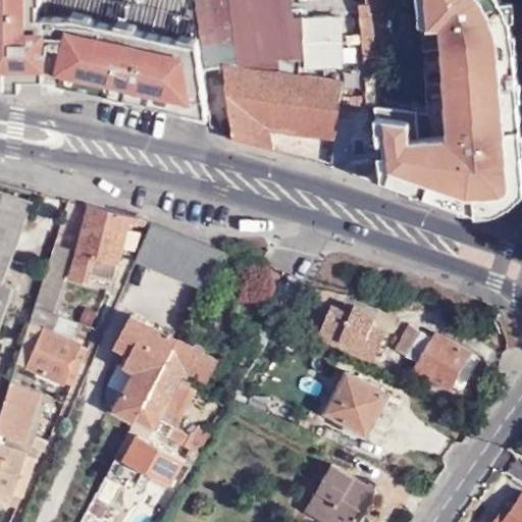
[(0,0),(0,73),(2,76),(8,84),(13,87),(13,76),(31,76),(72,76),(72,80),(210,111),(204,69),(199,39),(86,13),(48,14),(48,0),(51,0),(0,0)]
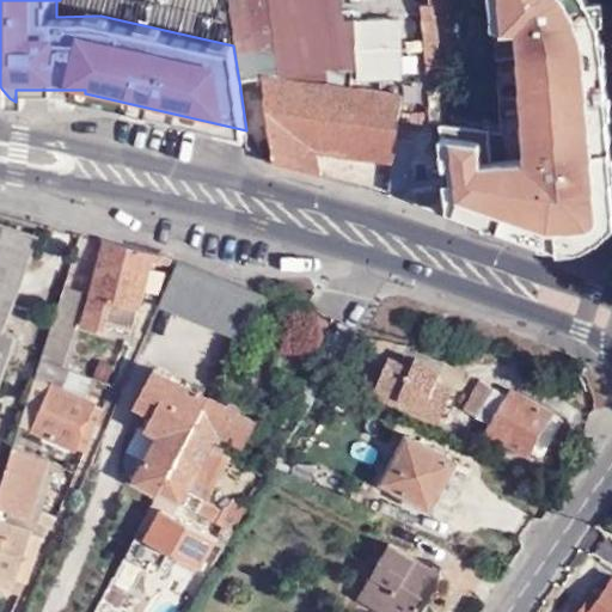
[(227,0),(239,81),(262,79),(261,71),(350,84),(355,17),(342,18),(340,0),(227,0)]
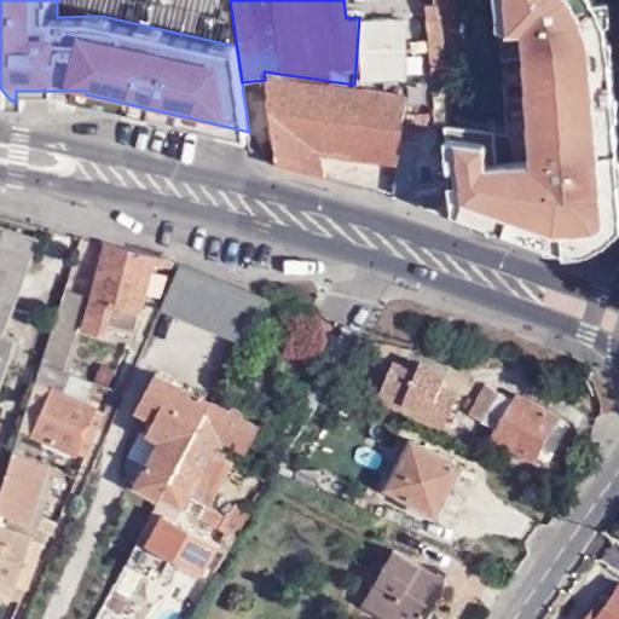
[(432,0),(433,4),(426,4),(427,21),(439,19),(438,3),(468,1),(468,0),(432,0)]
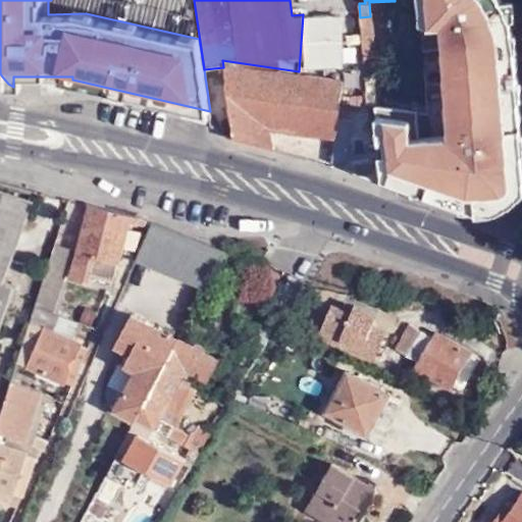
[(433,0),(436,30),(421,30),(427,113),(486,123),(505,126),(509,127),(505,64),(479,66),(474,66),(469,0),(433,0)]
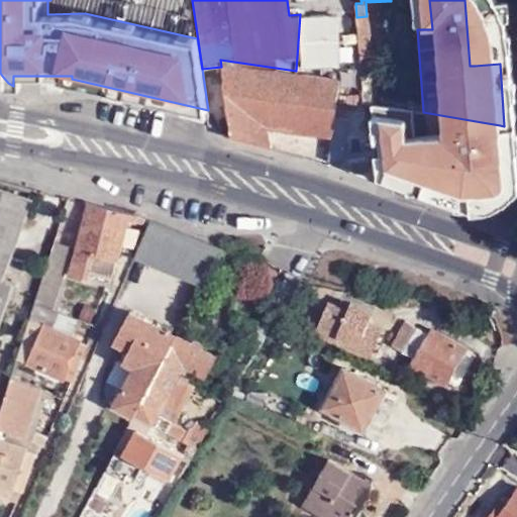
[(471,0),(464,0),(470,66),(475,66),(473,15),(471,0)]
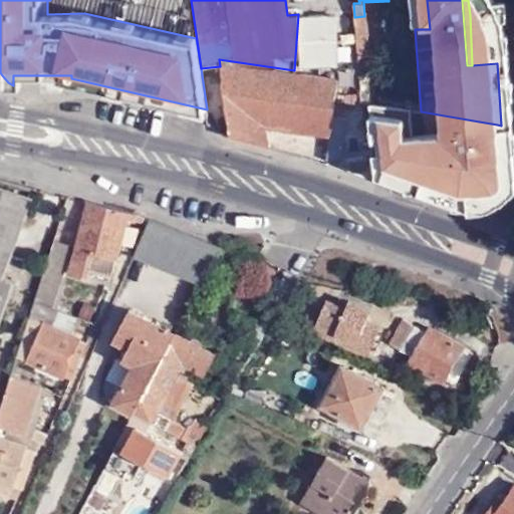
[(337,24),(336,19),(332,15),(300,16),(300,63),(337,63),(337,24)]
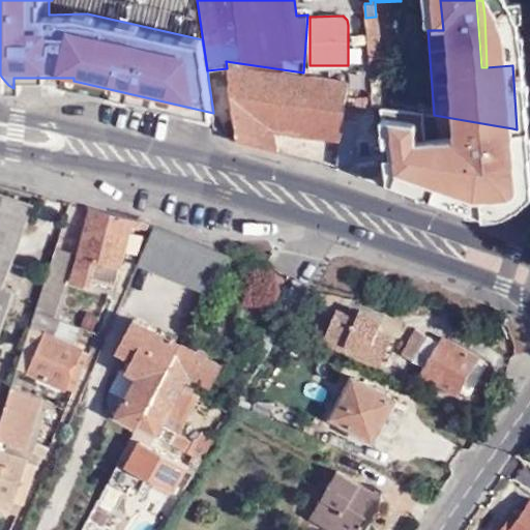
[(380,59),(376,17),(365,18),(369,60),(380,59)]
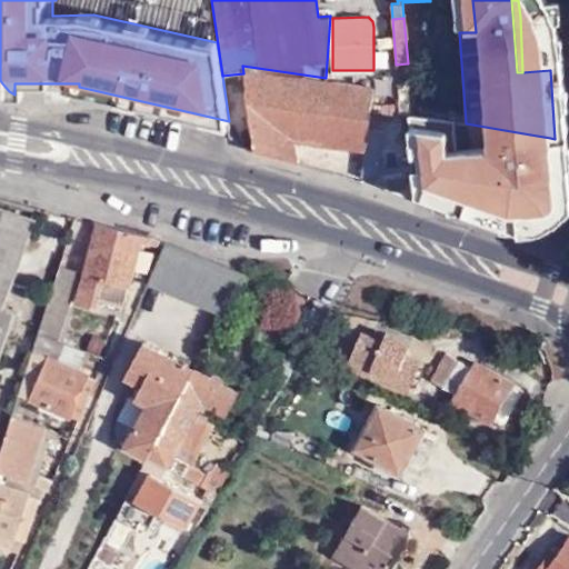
[(366,148),(373,86),(326,78),(242,66),(243,73),(246,92),(255,153),(320,172),(315,137),(366,148)]
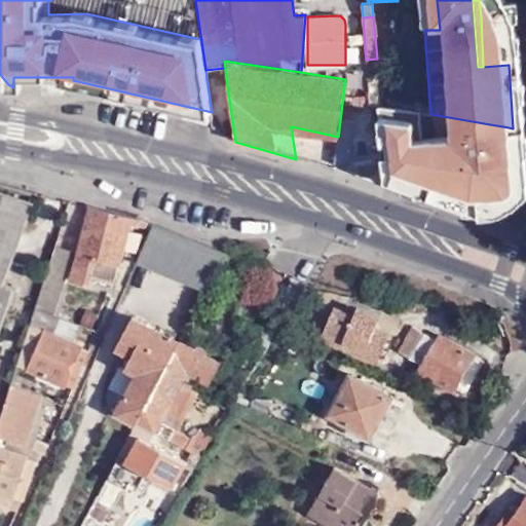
[(435,118),(377,110),(380,144),(385,188),(473,217),(479,218),(488,217),(496,216),(488,127),(435,118)]
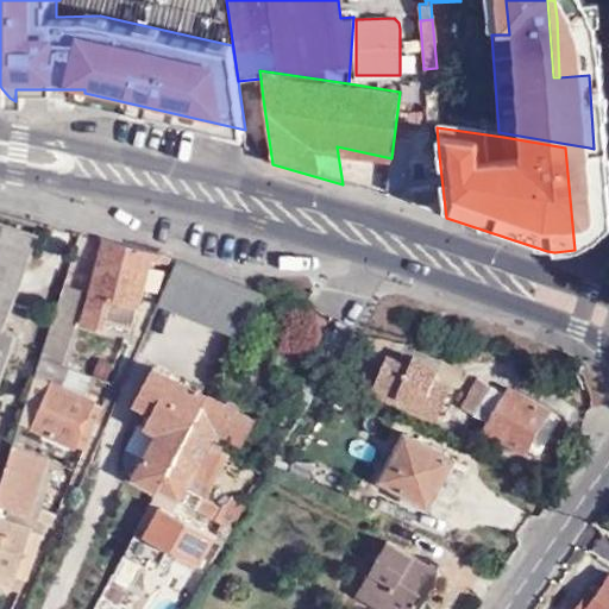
[(446,218),(440,167),(429,167),(429,184),(410,187),(413,206),(446,218)]
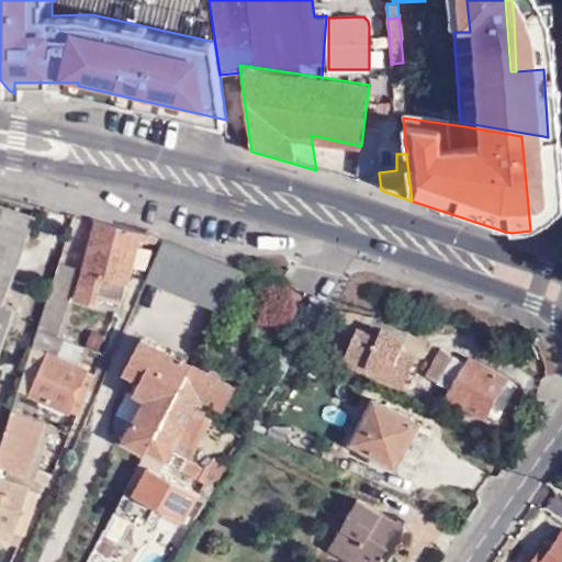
[(0,312),(32,220),(0,208),(0,312)]
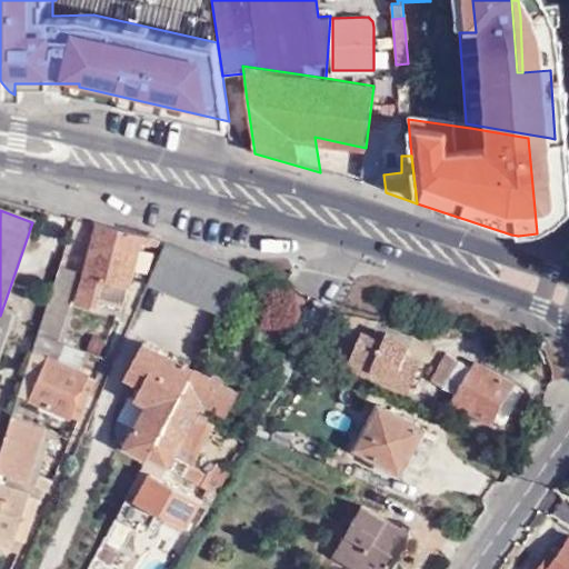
[(100,223),(90,260),(132,271),(141,235),(100,223)]
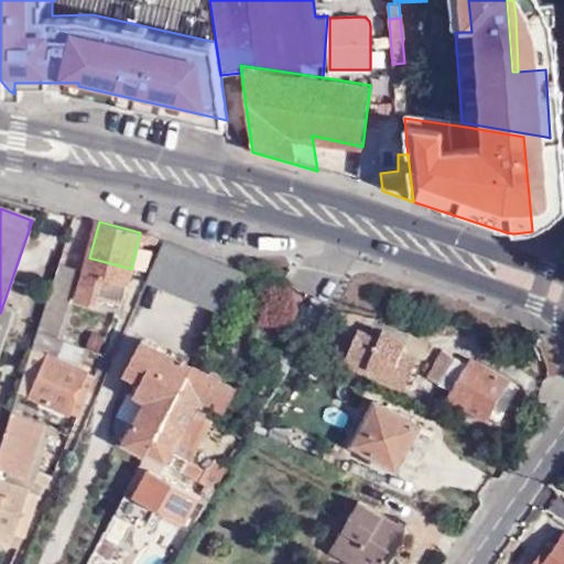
[(221,316),(245,272),(166,239),(151,273),(147,283),(221,316)]
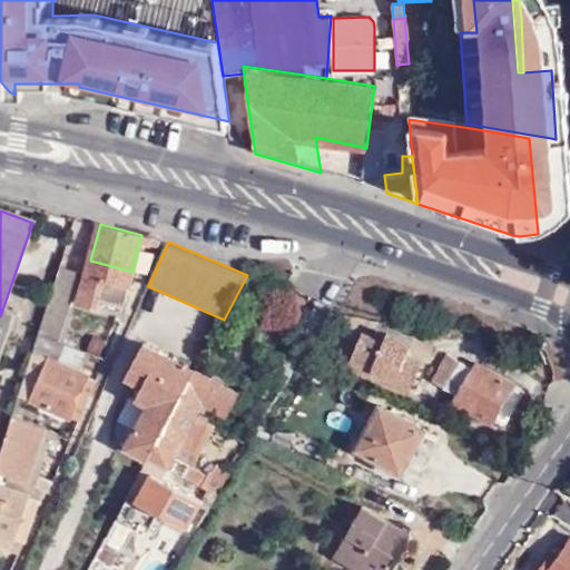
[(123,304),(133,272),(90,261),(79,301),(96,307),(99,298),(123,304)]
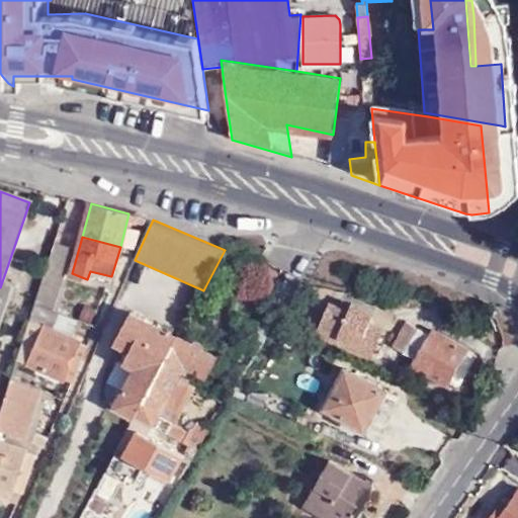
[(57,242),(54,250),(35,306),(53,311),(70,256),(73,247),(57,242)]
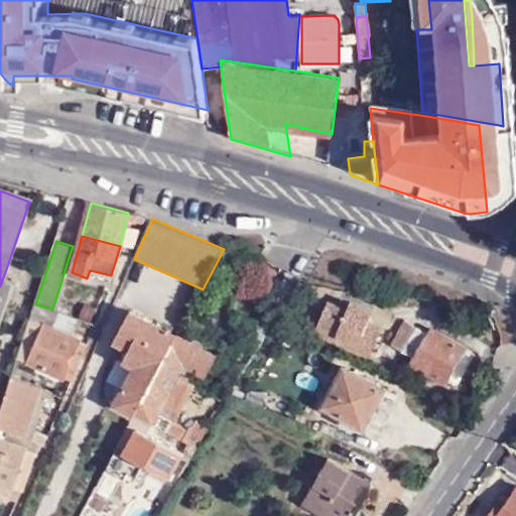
[(313,333),(334,342),(338,335),(371,351),(383,325),(368,316),(372,309),(350,299),(346,307),(329,298),(313,333)]
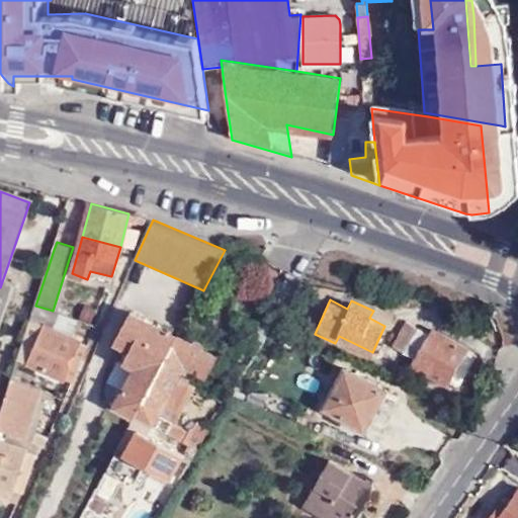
[(54,330),(58,313),(53,311),(35,306),(29,323),(20,353),(17,362),(63,382),(80,342),(54,330)]
